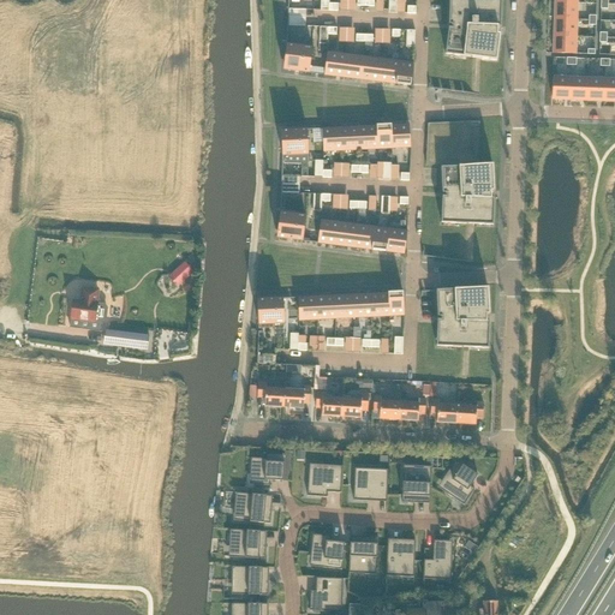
[(471,58),(497,61),(499,48),(500,35),(497,35),(499,28),(501,28),(501,15),(502,1),(493,1),(484,0),(449,0),(449,12),(449,25),(452,27),(452,29),(449,29),(446,55),(471,58)]
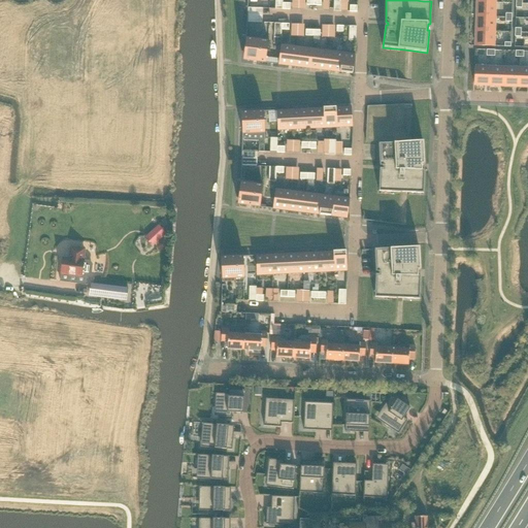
[(476,2),(475,17),(495,18),(496,3),(476,2)]
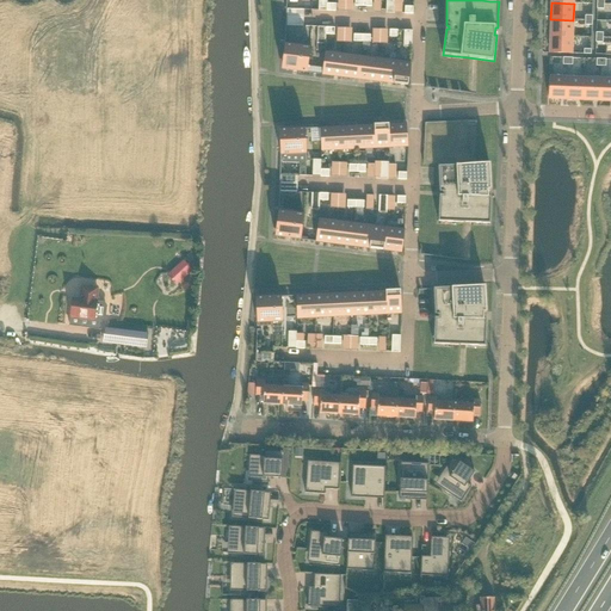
[(550,19),(550,36),(573,37),(573,20),(550,19)]
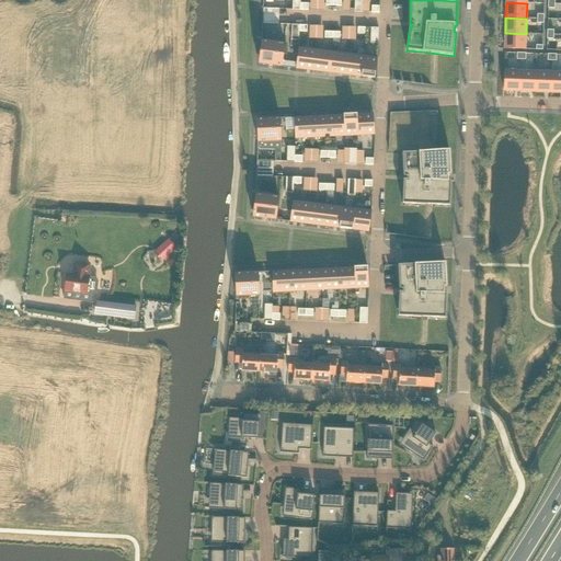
[(505,33),(504,49),(525,49),(526,34),(505,33)]
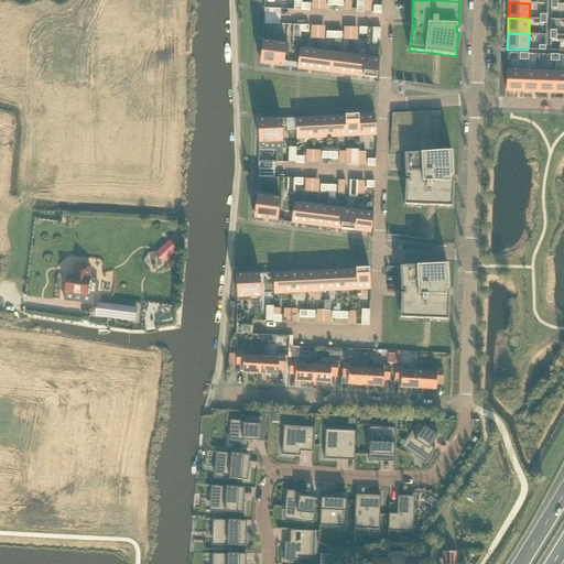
[(286,44),(263,41),(261,53),(285,56),(286,44)]
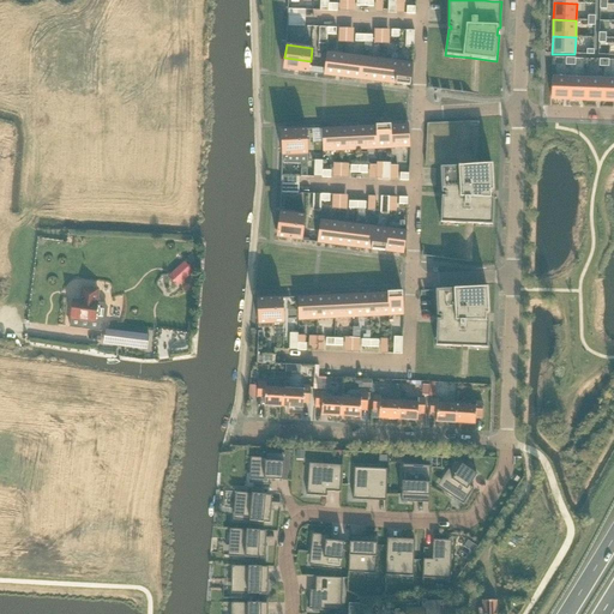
[(327,53),(324,76),(343,78),(345,54),(327,53)]
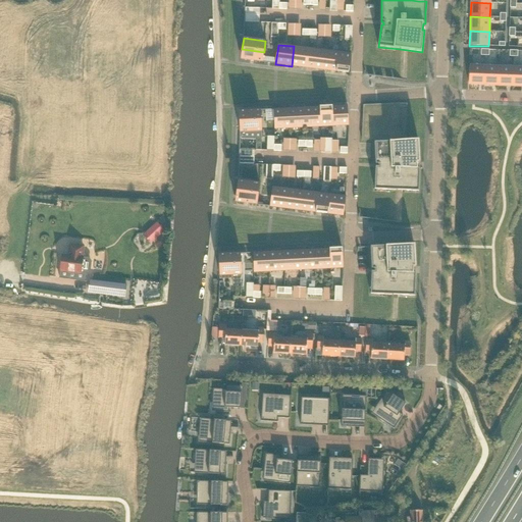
[(292,66),(306,68),(309,48),(294,46),(292,66)]
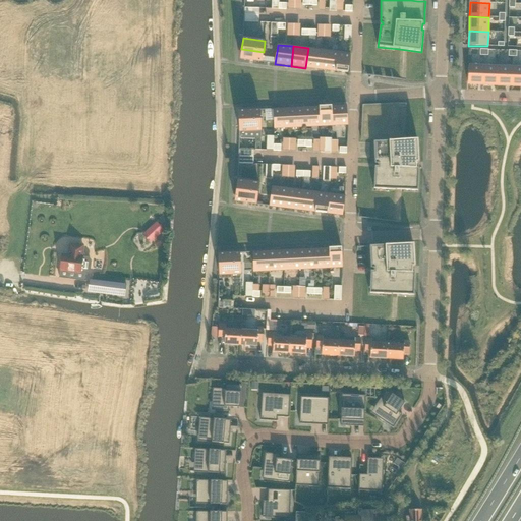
[(305,68),(321,70),(324,50),(308,48),(305,68)]
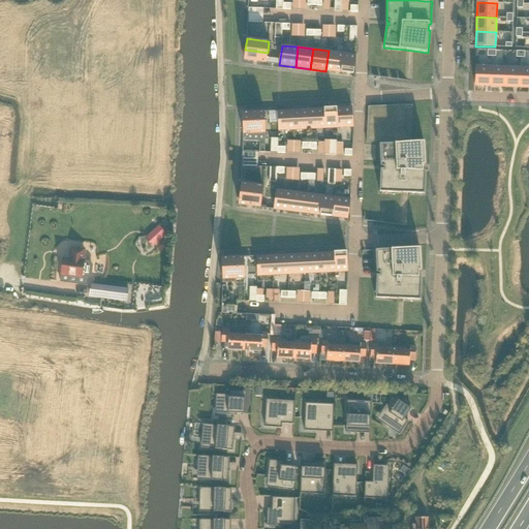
[(244,61),(266,63),(268,53),(245,50),(244,61)]
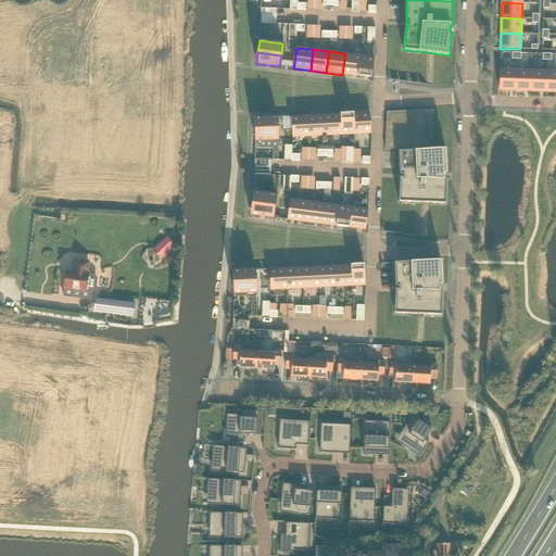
[(342,75),(358,76),(362,55),(345,53),(342,75)]
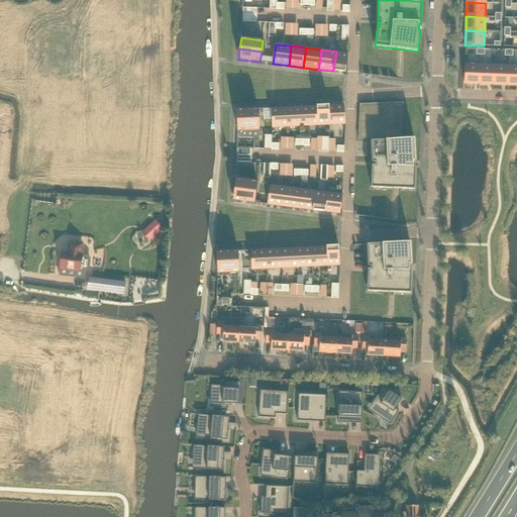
[(333,71),(345,73),(347,54),(336,52),(333,71)]
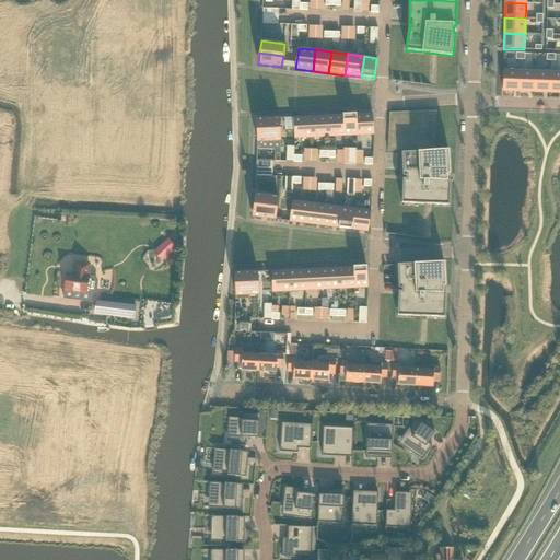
[(504,70),(503,91),(518,92),(520,71),(504,70)]
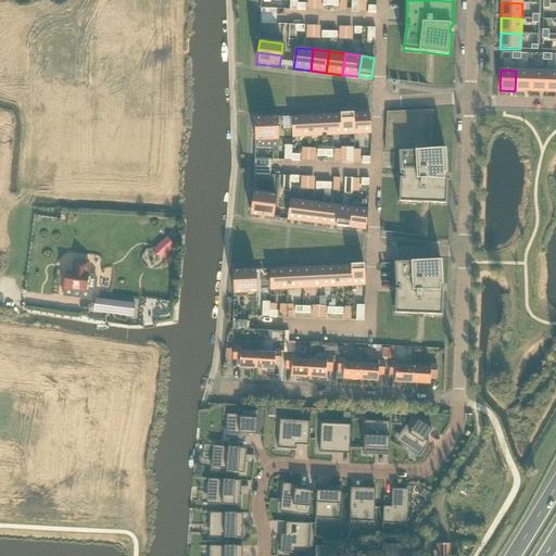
[(516,71),(515,91),(530,91),(531,71),(516,71)]
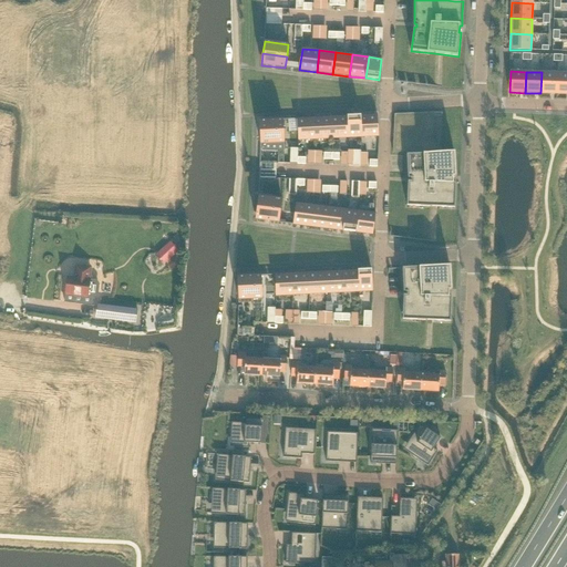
[(542,72),(540,93),(556,94),(557,73),(542,72)]
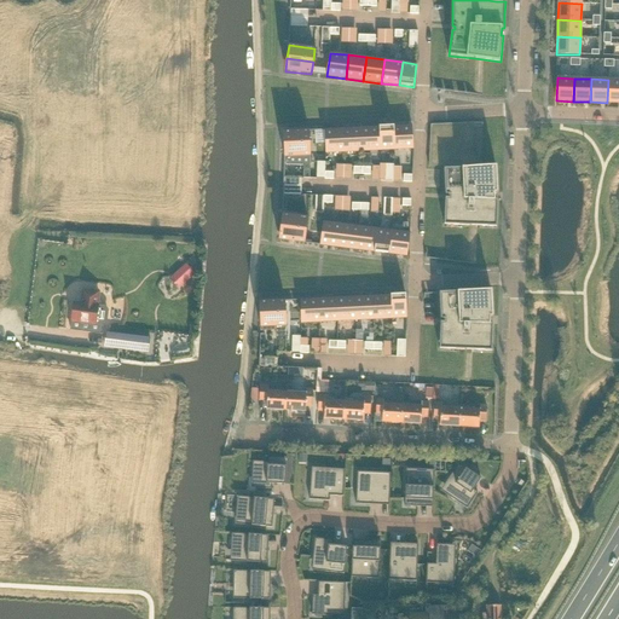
[(618,80),(608,80),(607,103),(618,103),(618,80)]
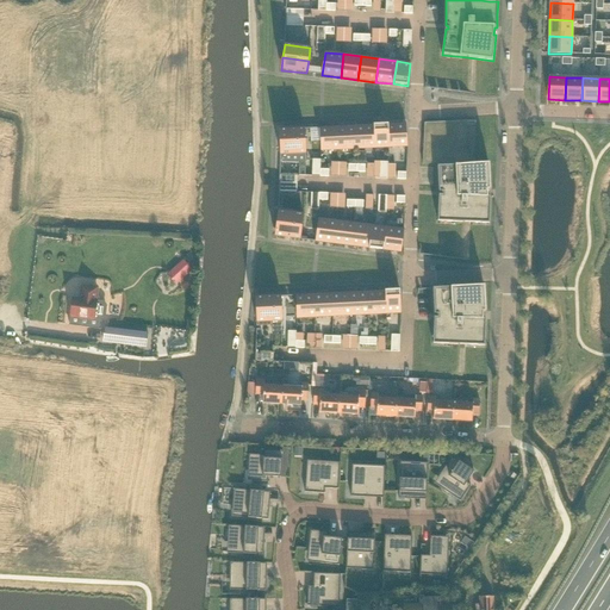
[(439,195),(437,222),(464,223),(489,224),(490,211),(490,198),(487,198),(487,191),(490,191),(490,178),(489,165),(480,165),(472,165),(474,143),(475,120),(450,122),(424,123),(424,143),(423,163),(437,163),(439,180),(439,193),(441,193),(441,195),(439,195)]
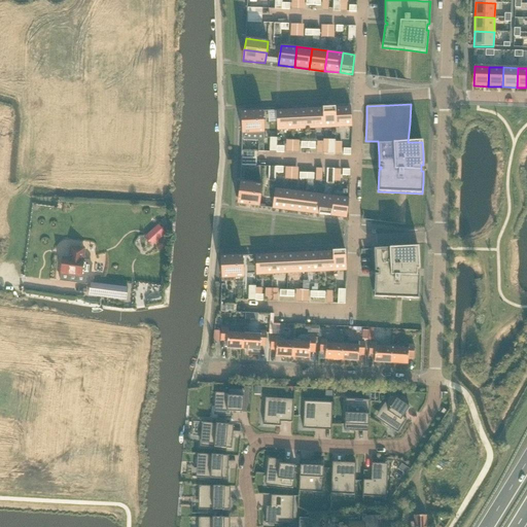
[(324,129),(336,128),(335,107),(323,108),(324,129)]
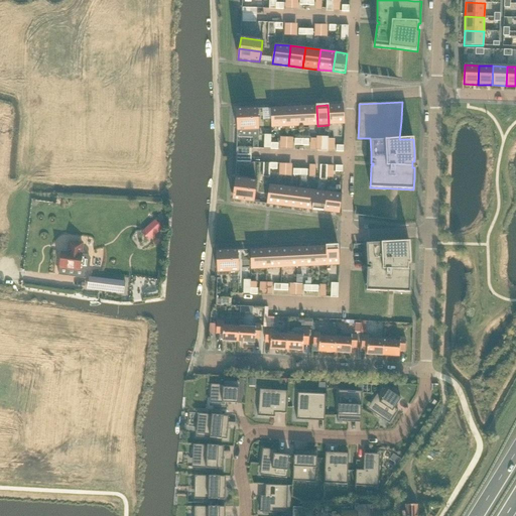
[(329,125),(345,124),(344,105),(328,105),(329,125)]
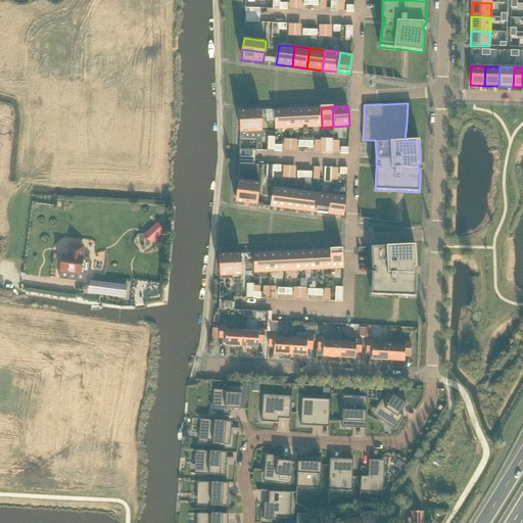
[(306,128),(322,128),(321,107),(305,108),(306,128)]
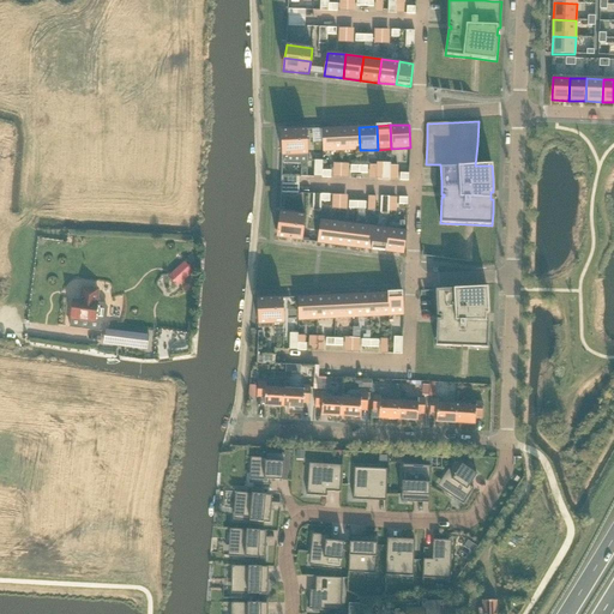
[(342,151),(360,150),(359,127),(341,128),(342,151)]
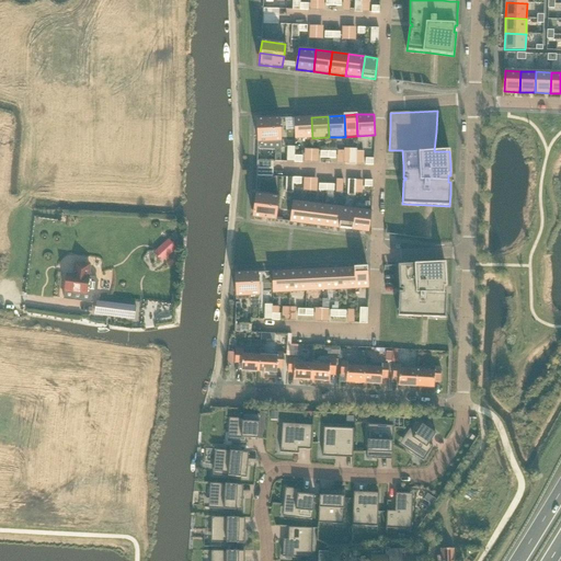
[(295,139),(312,138),(311,117),(294,117),(295,139)]
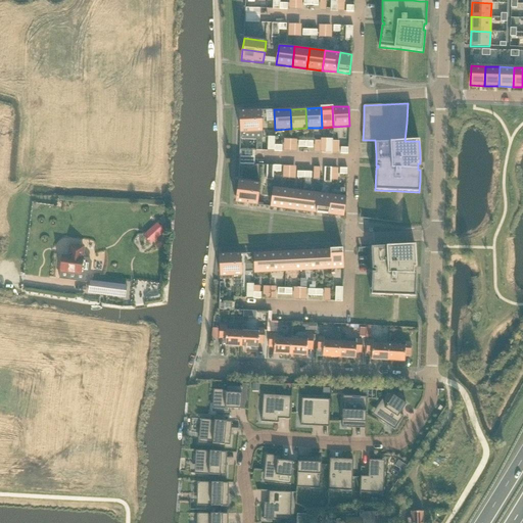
[(262,122),(262,110),(239,111),(240,123),(262,122)]
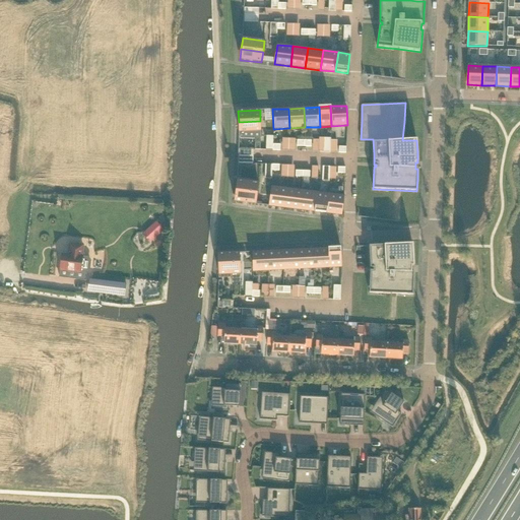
[(239,132),(261,131),(260,121),(239,122),(239,132)]
